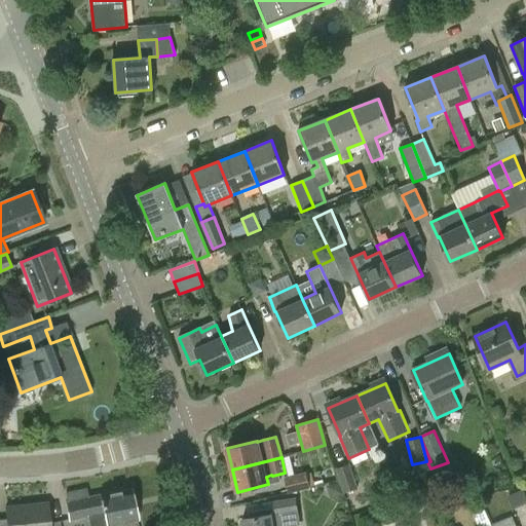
[(335,470),(343,493),(358,488),(350,464),(335,470)]
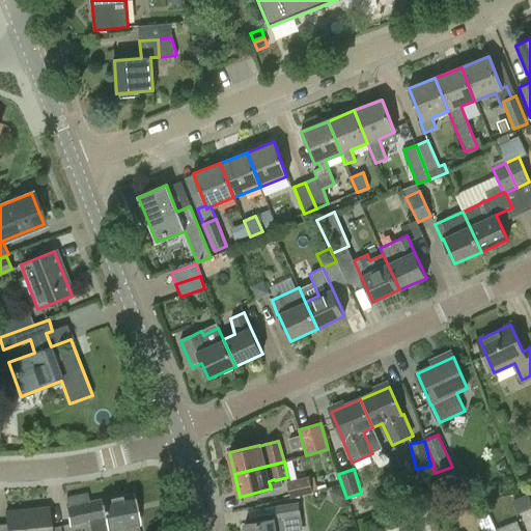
[(290,499),(313,493),(309,477),(287,482),(290,499)]
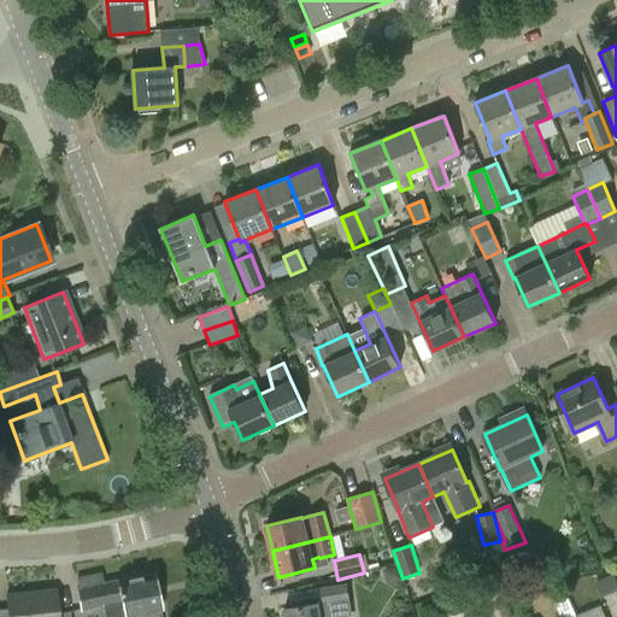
[(123,616),(129,616),(162,610),(153,574),(76,591),(81,611),(104,606),(105,616),(123,616),(124,616),(123,616)]
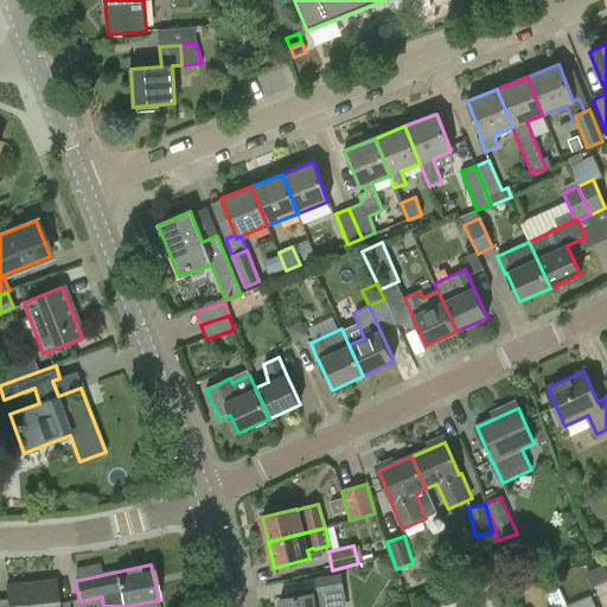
[(317,594),(312,594),(280,599),(281,606),(332,606),(345,605),(343,589),(344,589),(342,574),(315,579),(317,594)]
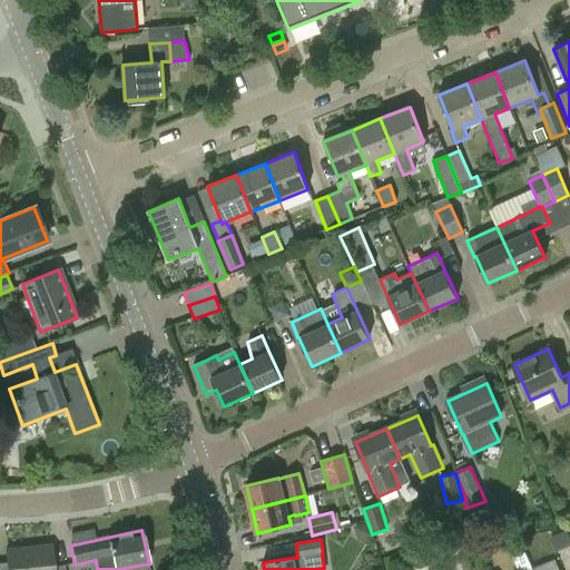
[(56,569),(52,547),(7,553),(8,569),(56,569)]
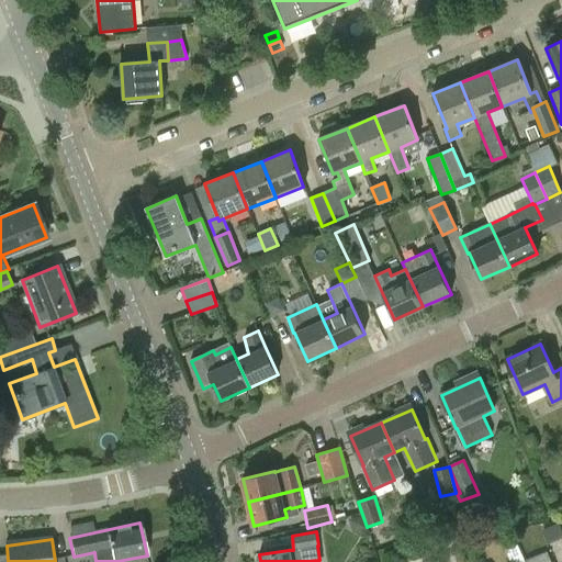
[(530,558),(531,561),(551,561),(547,551),(530,558)]
